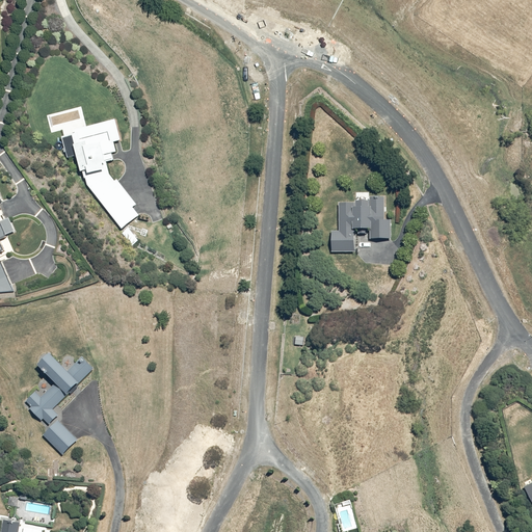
[(121,230),(140,216),(134,207),(137,204),(120,179),(115,181),(110,174),(108,162),(114,161),(112,153),(117,152),(115,143),(118,142),(113,118),(76,129),(78,134),(62,138),(68,158),(77,156),(82,177),(84,176),(88,186),(121,230)]
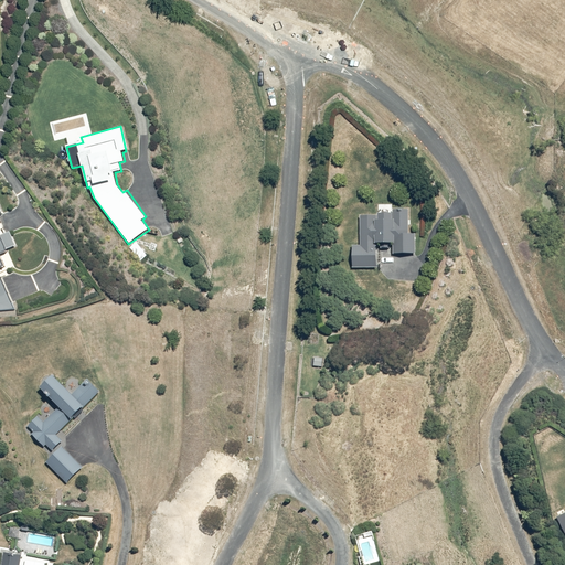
[(394,214),(360,214),(360,245),(351,245),(351,268),(377,268),(377,248),(392,248),(392,254),(416,254),(416,235),(408,235),(408,228),(411,228),(411,208),(394,208),(394,214)]
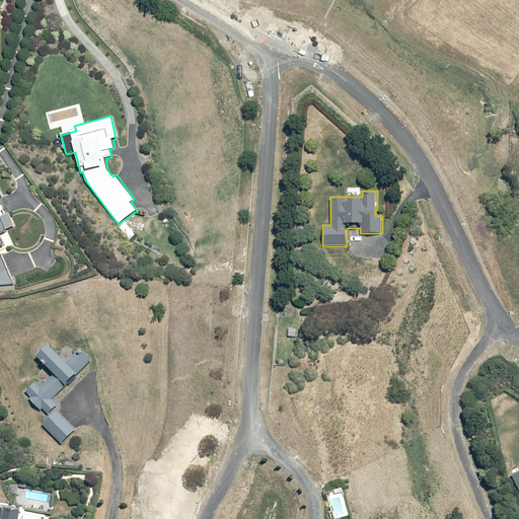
[(0,286),(12,285),(0,254),(0,247),(3,246),(0,237),(0,233),(15,228),(9,214),(0,217),(0,198),(2,198),(0,193),(0,286)]
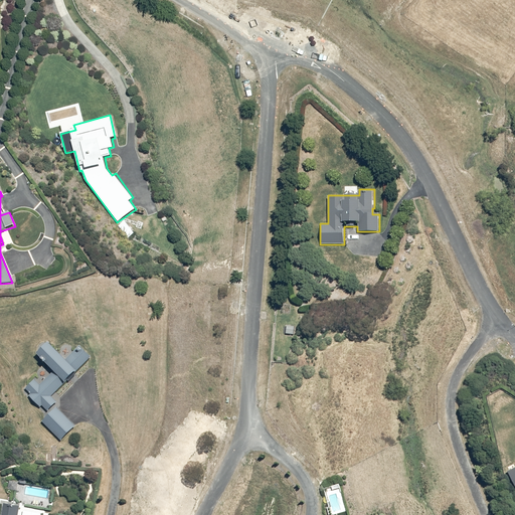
[(125,221),(119,226),(129,238),(135,233),(125,221)]
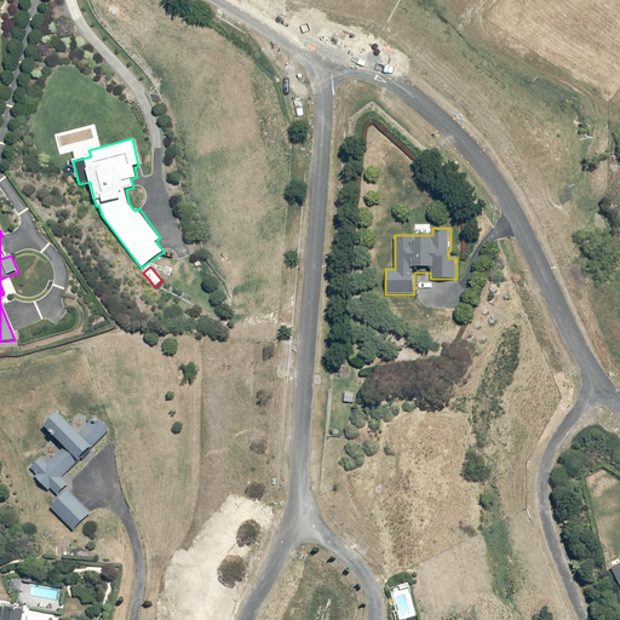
[(58,411),(44,425),(64,448),(50,461),(42,454),(28,468),(35,476),(34,477),(46,491),(50,488),(58,497),(50,506),(72,529),(89,514),(63,487),(69,481),(63,475),(109,431),(99,422),(92,428),(87,424),(78,432),(58,411)]
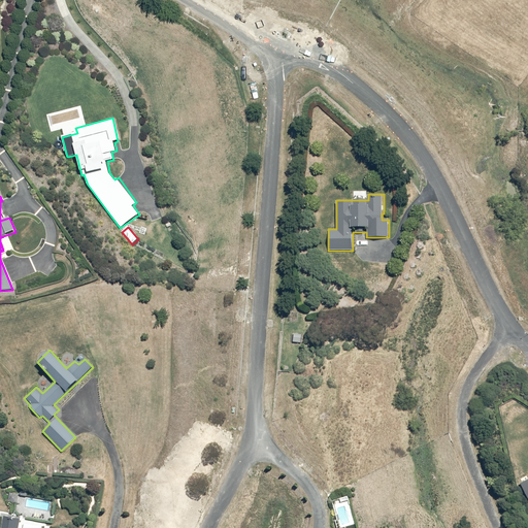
[(0,527),(18,527),(21,518),(9,516),(10,514),(0,510),(0,527)]
